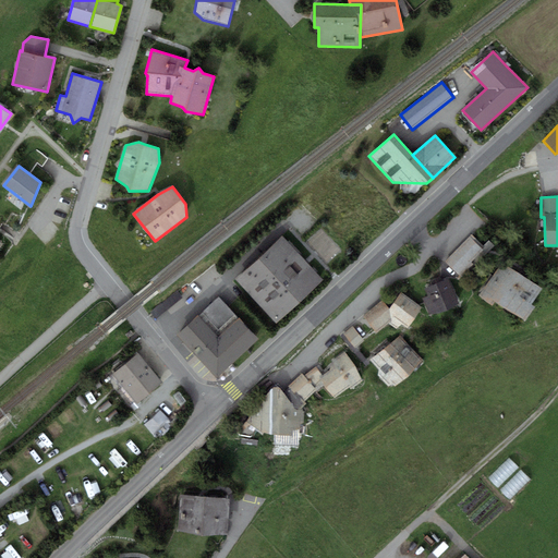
[(473,234),(445,261),(460,277),(494,245),(489,240),(483,245),(473,234)]
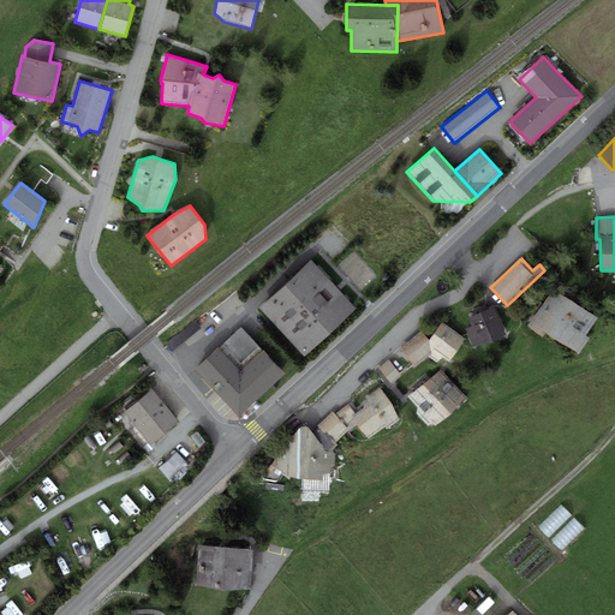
[(312,260),(260,308),(304,357),(357,309),(312,260)]
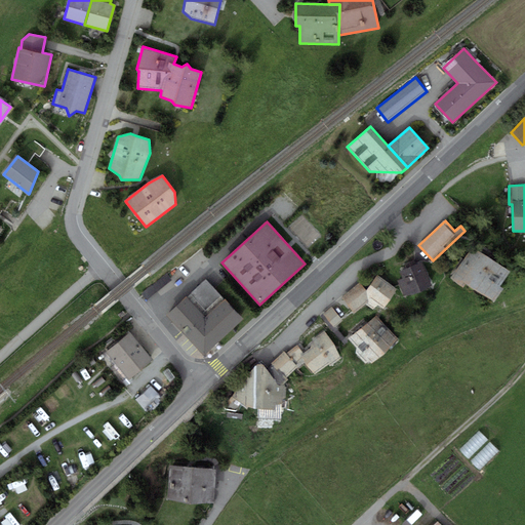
[(467,283),(472,287),(491,258),(473,246),(451,279),(463,287),(467,283)]
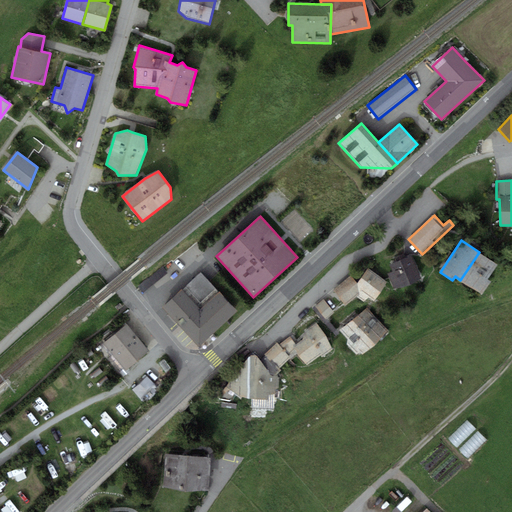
[(497,265),(479,252),(460,280),(482,295),(492,282),(488,279),(497,265)]
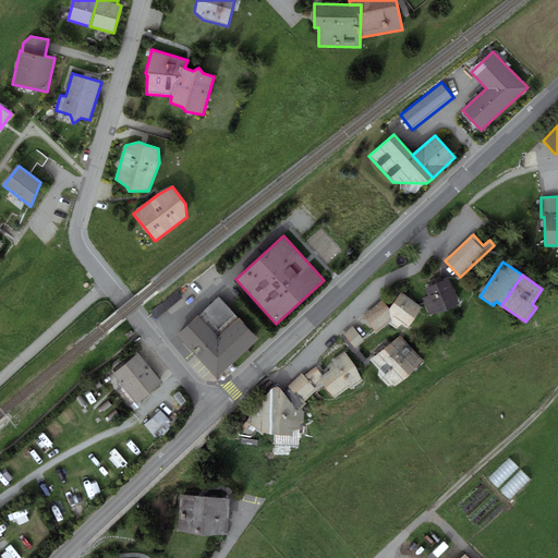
[(446,311),(459,304),(447,278),(424,289),(428,296),(423,300),(428,312),(446,311)]
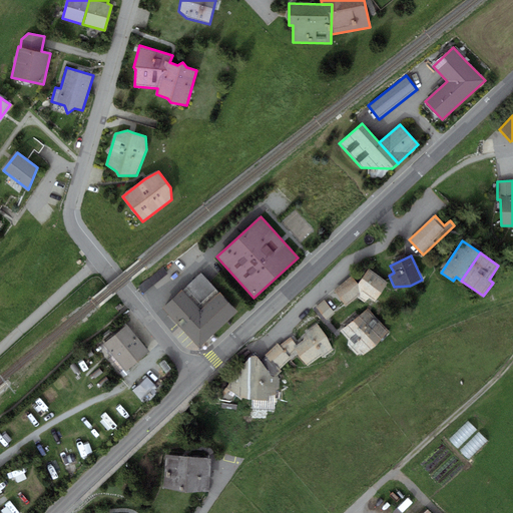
[(387,283),(369,269),(359,284),(350,277),(335,291),(347,307),(358,298),(364,302),(369,298),(375,302),(387,283)]
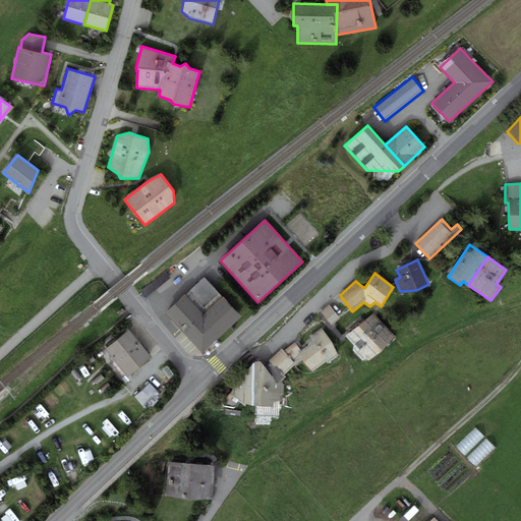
[(166,311),(184,332),(205,314),(201,311),(221,294),(205,277),(166,311)]
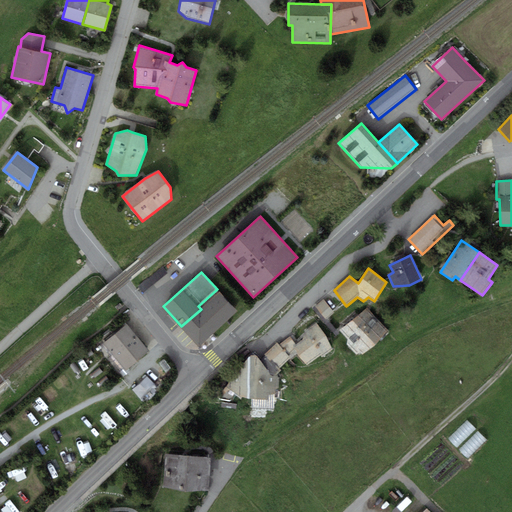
[(220,292),(201,309),(181,326),(199,346),(237,311),(220,292)]
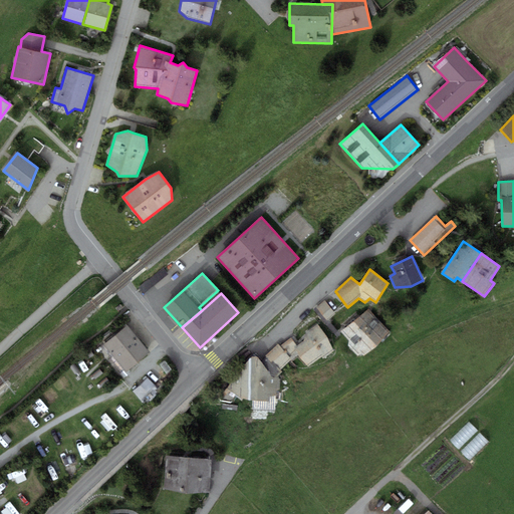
[(335,312),(325,301),(316,308),(326,320),(335,312)]
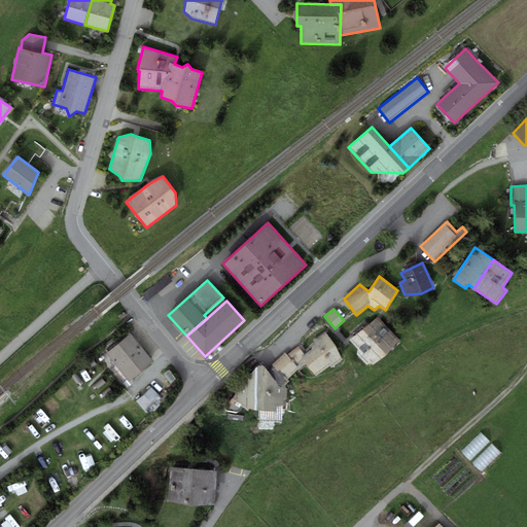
[(399,342),(377,316),(350,341),(358,350),(357,355),(366,365),(371,362),(373,364),(399,342)]
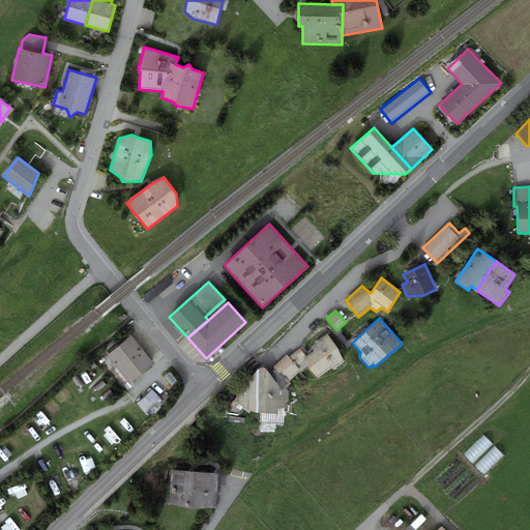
[(315,345),(314,351),(306,356),(300,348),(289,357),(300,370),(306,366),(318,378),(332,366),(335,369),(345,361),(339,348),(327,334),(315,345)]
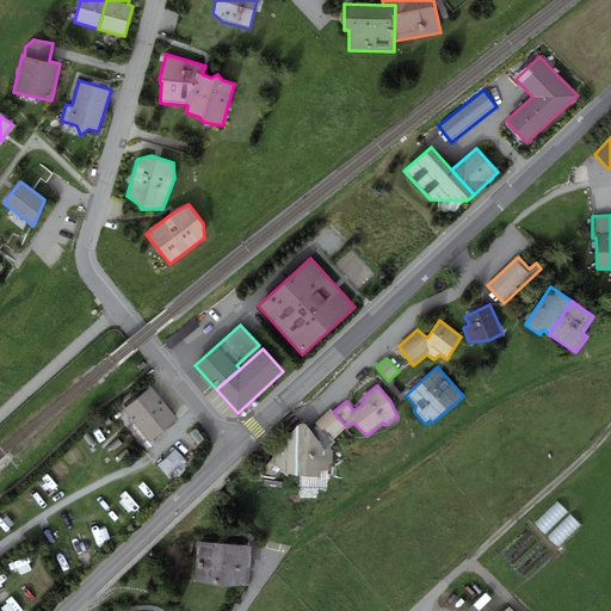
[(179,419),(150,387),(123,411),(150,443),(179,419)]
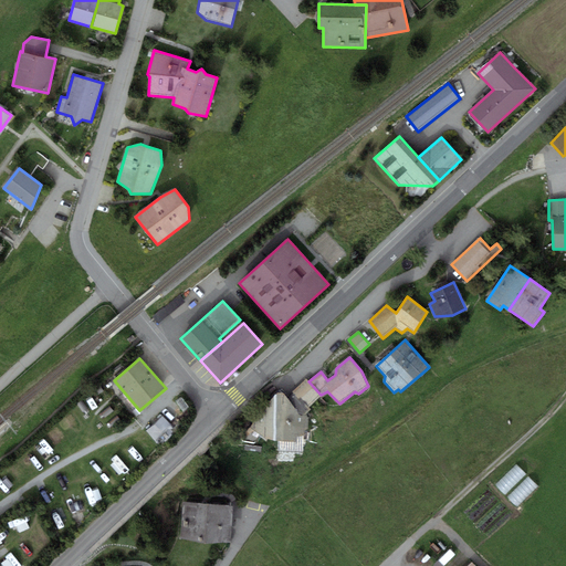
[(278,392),(250,427),(266,438),(275,440),(294,441),(294,435),(305,435),(306,413),(311,409),(310,407),(321,395),(308,381),(306,379),(293,391),(294,392),(289,399),(284,392),(278,392)]
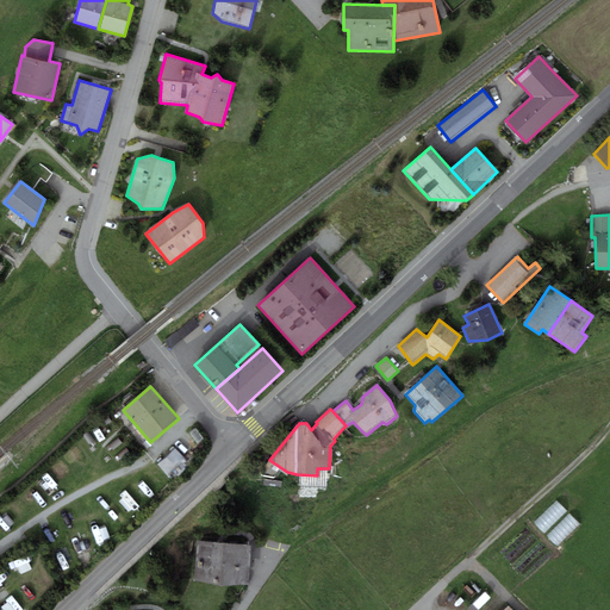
[(175,478),(193,460),(176,442),(157,460),(175,478)]
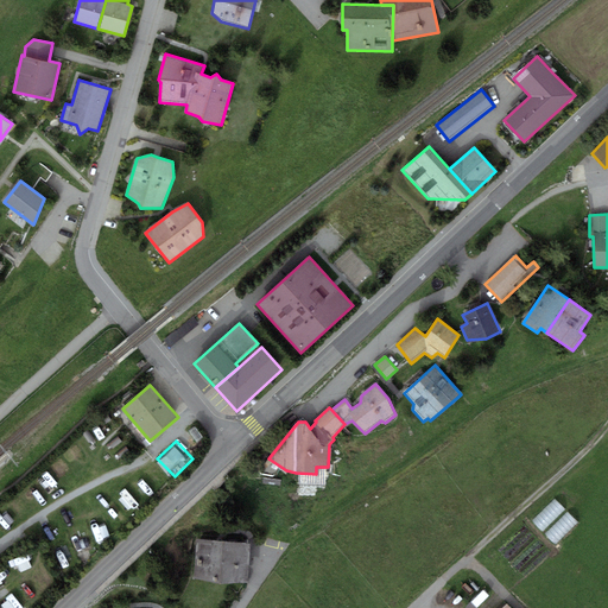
[(94,515),(100,537),(113,533),(106,512),(94,515)]
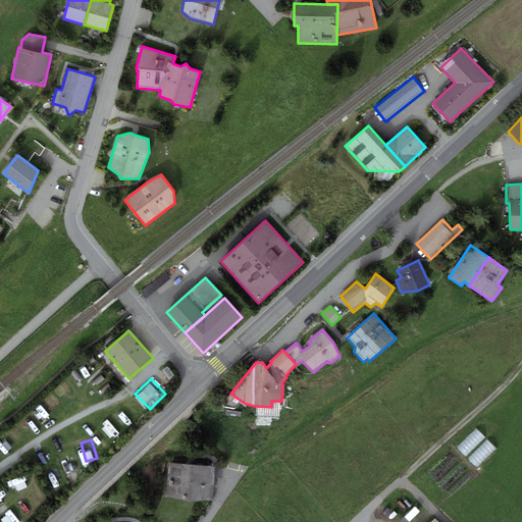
[(214,466),(169,463),(167,497),(212,501),(214,466)]
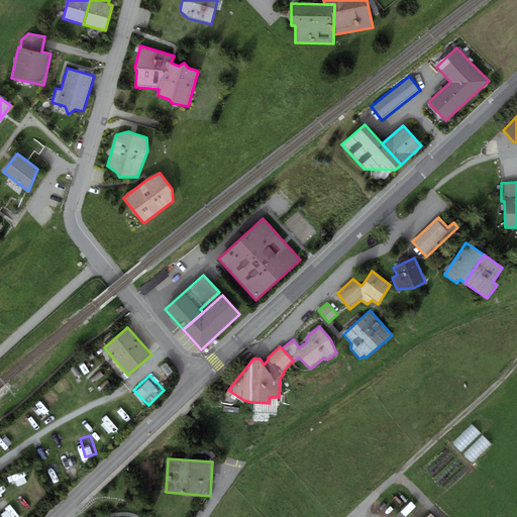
[(16,505),(5,509),(7,516),(13,516),(19,515),(16,505)]
